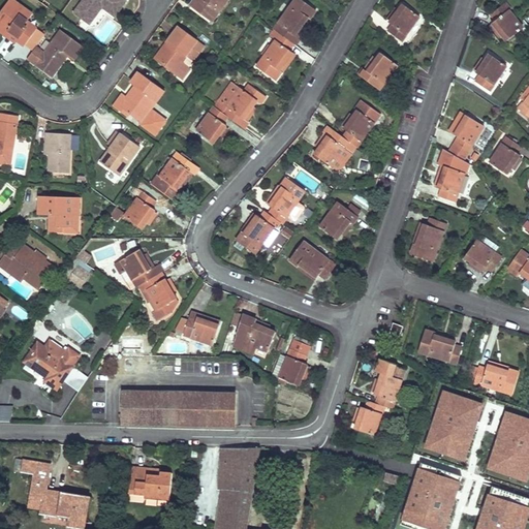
[(31,12),(13,0),(7,0),(0,10),(0,31),(2,29),(17,39),(16,41),(22,47),(36,28),(27,21),(31,12)]
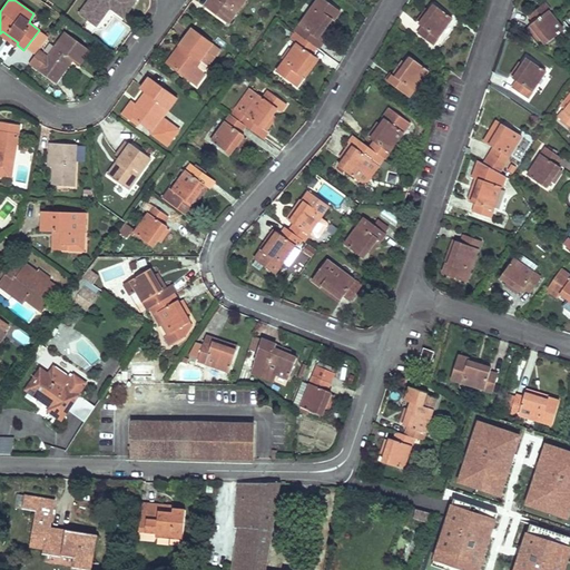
[(102,18),(111,6),(125,16),(136,0),(88,0),(85,6),(102,18)]
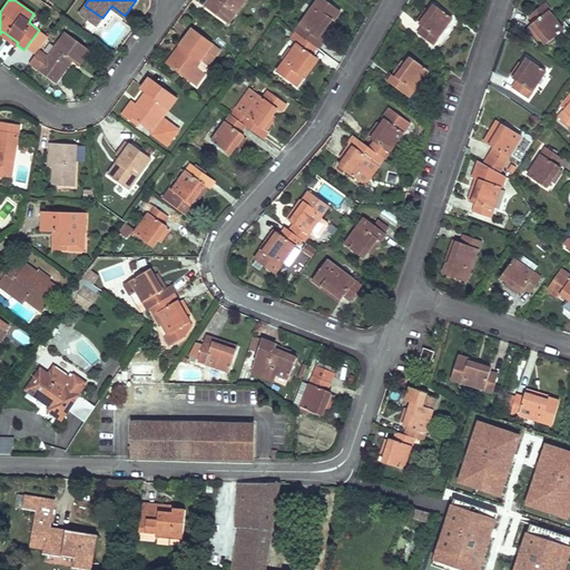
[(217,12),(224,17),(229,21),(244,0),(208,0),(207,2),(218,10),(217,12)]
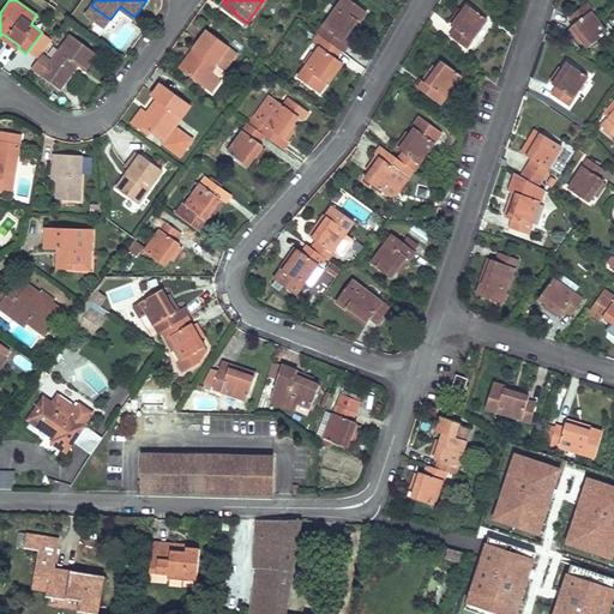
[(325,37),(333,43),(338,36),(343,40),(359,19),(360,20),(367,11),(353,0),(341,0),(318,32),(325,37)]
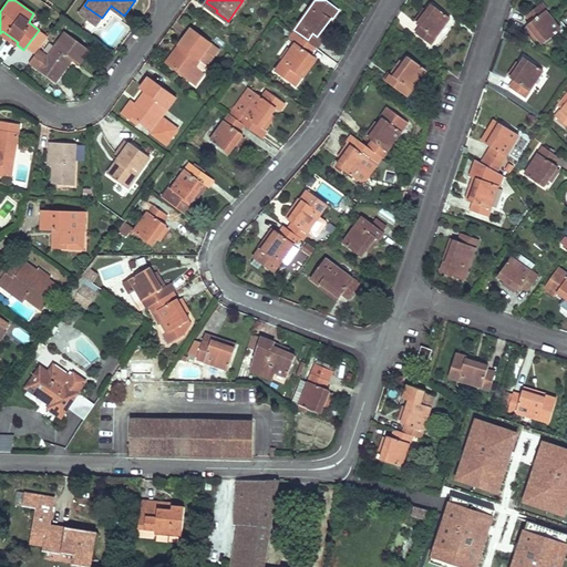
[(206,2),(205,3),(216,12),(217,10),(206,2)]
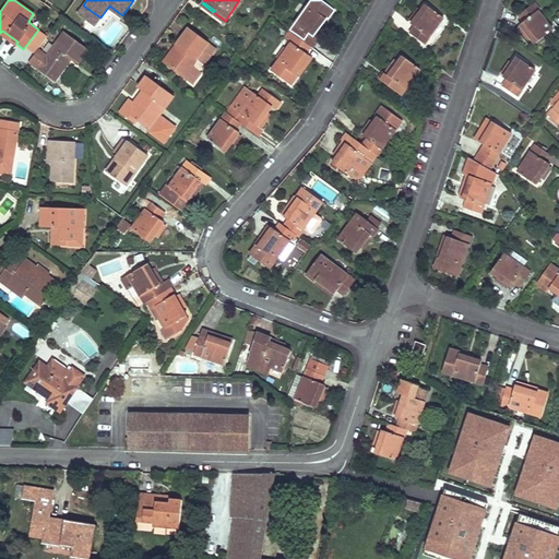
[(411,32),(417,37),(424,42),(443,16),(426,3),(423,8),(412,22),(411,23),(415,26),(411,32)]
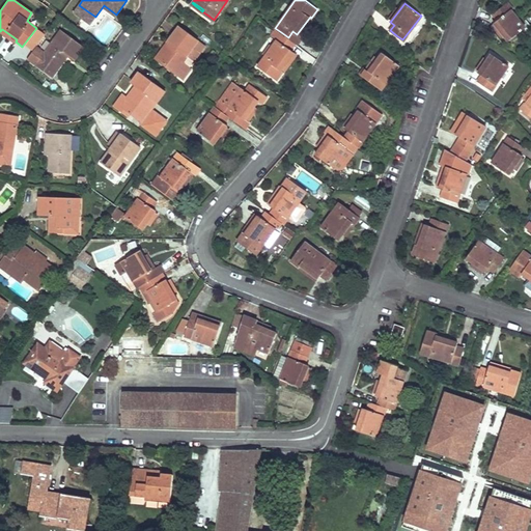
[(496,22),(502,30),(505,34),(508,39),(524,26),(505,3),(494,11),(498,19),(495,21),(496,22)]
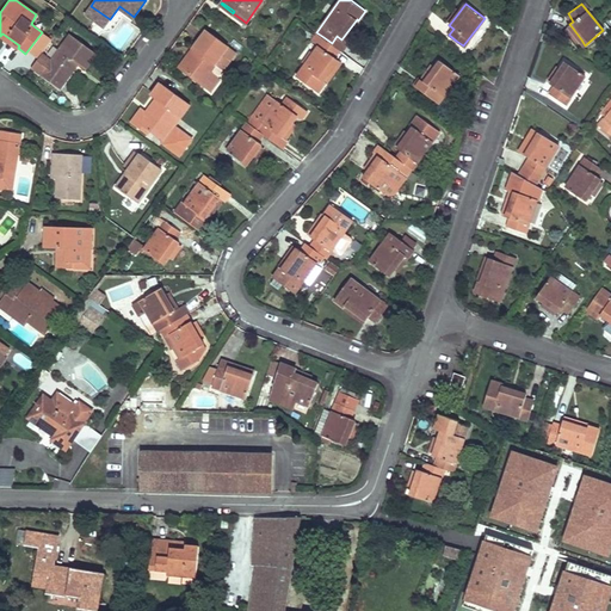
[(105,26),(110,19),(91,6),(86,13),(105,26)]
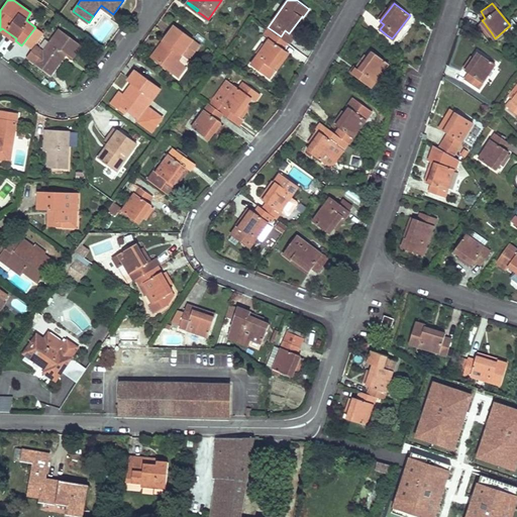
[(381,20),(391,7),(389,5),(379,17),(381,20)]
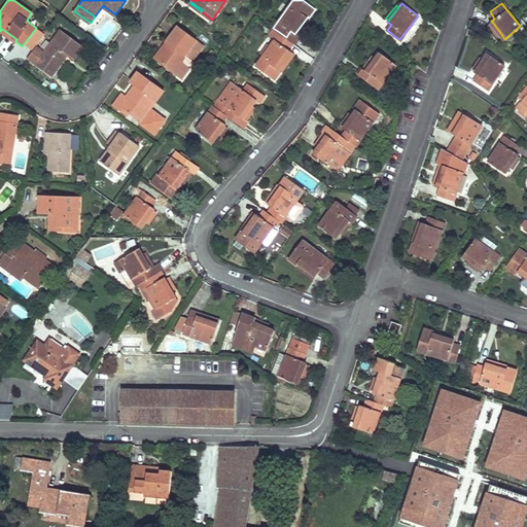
[(308,16),(294,34),(299,37),(312,20),(309,18),(308,16)]
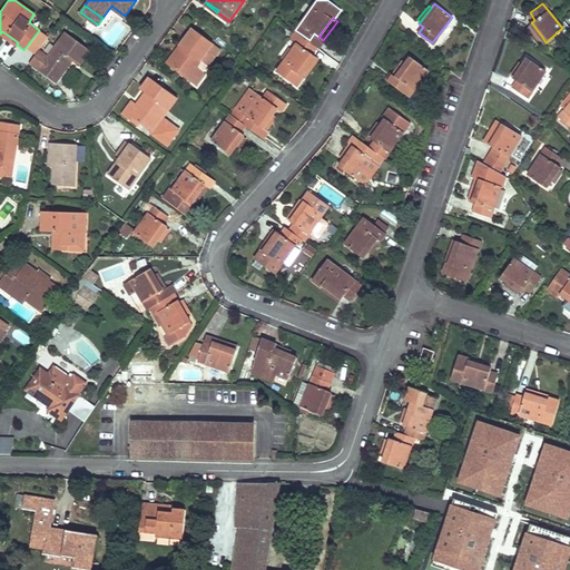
[(539,32),(532,23),(529,27),(539,39),(542,37),(539,32)]
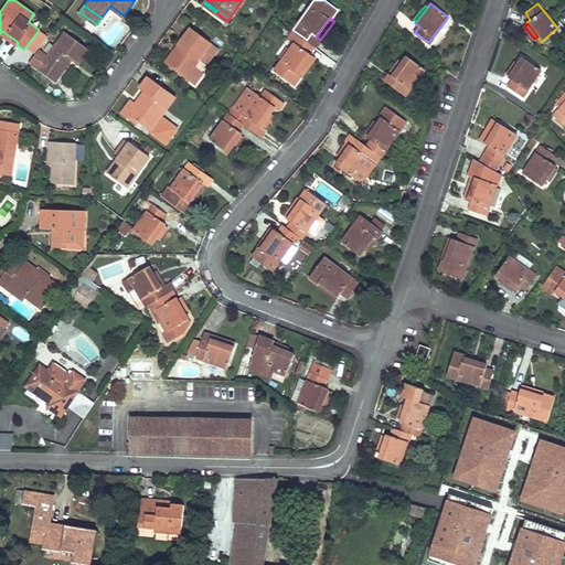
[(217,48),(190,28),(179,43),(181,45),(168,63),(196,83),(204,73),(194,66),(199,60),(206,64),(217,48)]
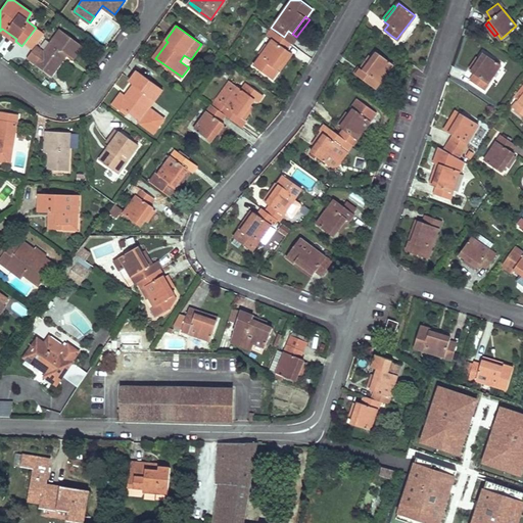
[(286,47),(290,41),(284,37),(277,32),(271,28),(267,33),(273,38),(254,63),(272,77),(278,68),(276,66),(289,49),(286,47)]
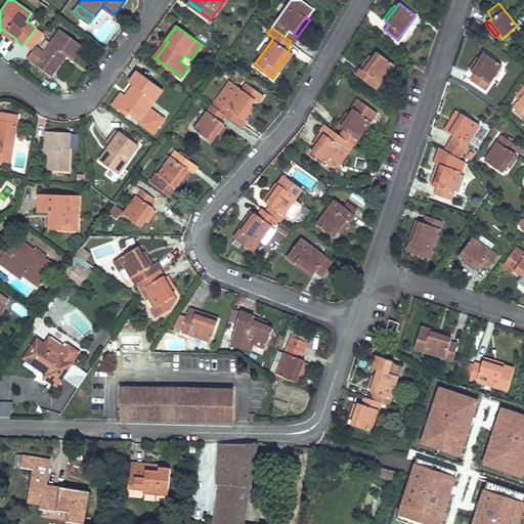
[(16,39),(2,29),(0,31),(0,32),(13,42),(15,41),(16,39)]
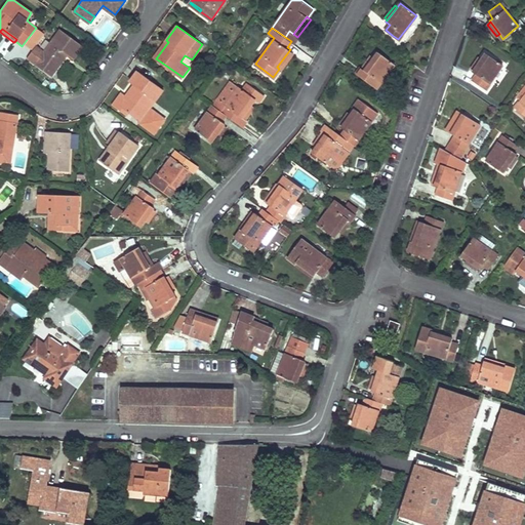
[(68,54),(70,55),(72,57),(82,46),(61,29),(34,63),(50,75),(68,54)]
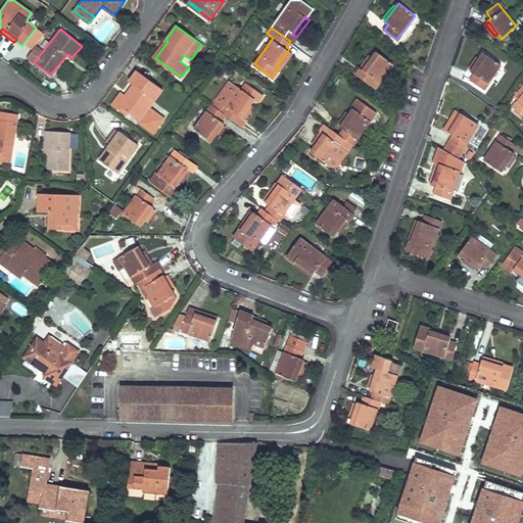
[(168,42),(165,40),(154,57),(155,58),(168,42)]
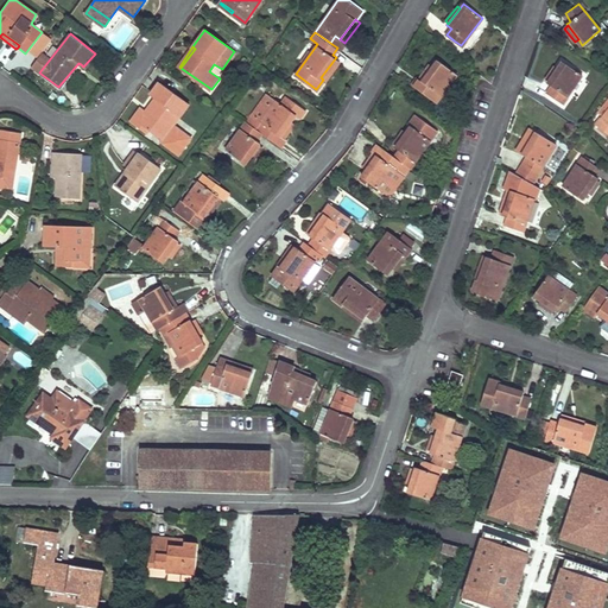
[(327,81),(341,61),(336,57),(321,77),(323,80),(327,81)]
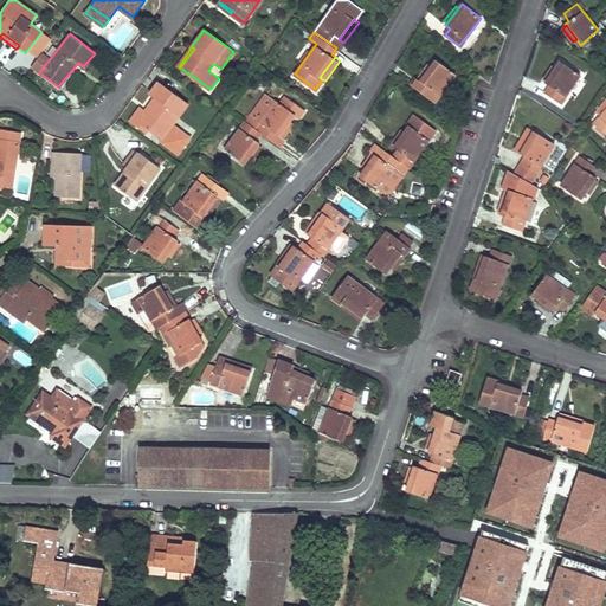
[(434,101),(456,73),(438,59),(433,65),(423,79),(420,82),(414,77),(411,83),(434,101)]
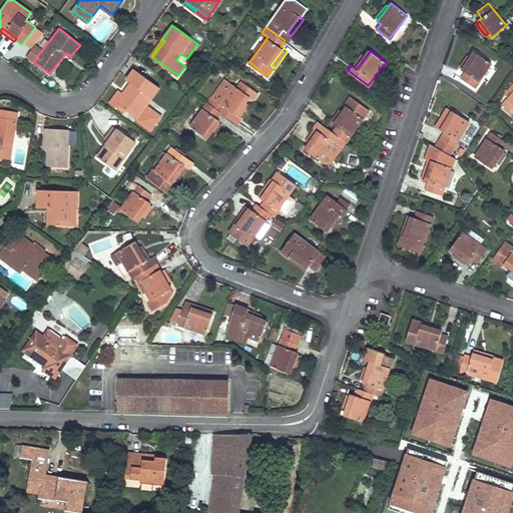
[(462,77),(468,82),(475,86),(491,63),(475,51),(471,56),(463,68),(462,69),(466,72),(462,77)]
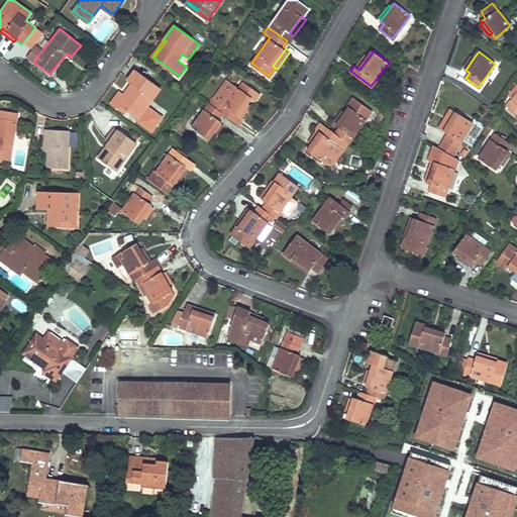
[(360,68),(370,56),(367,53),(357,65),(360,68)]
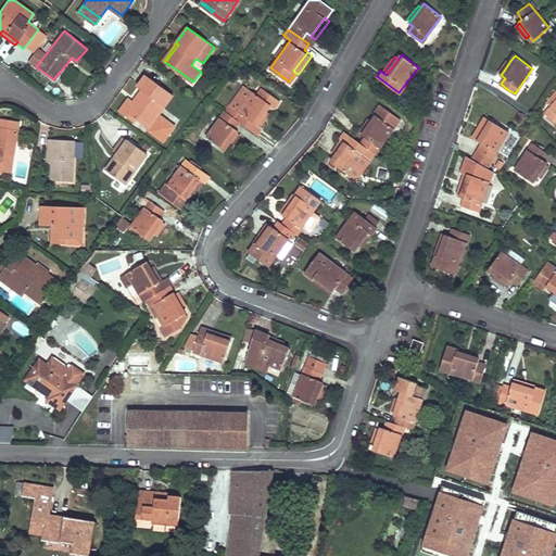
[(502,74),(510,61),(508,59),(498,72),(502,74)]
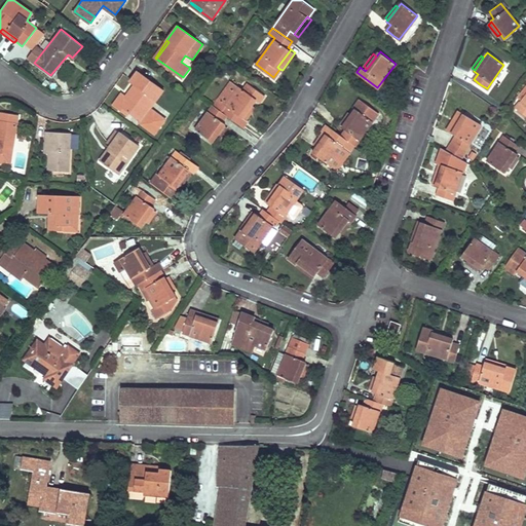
[(121,105),(132,112),(142,120),(164,89),(140,71),(132,81),(137,84),(121,105)]
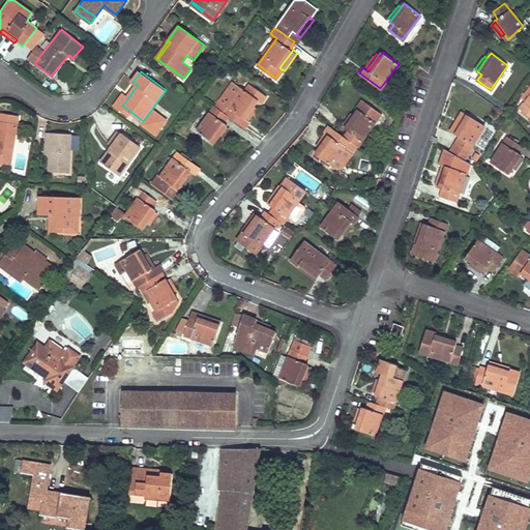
[(219,98),(228,105),(240,87),(232,81),(219,98)]
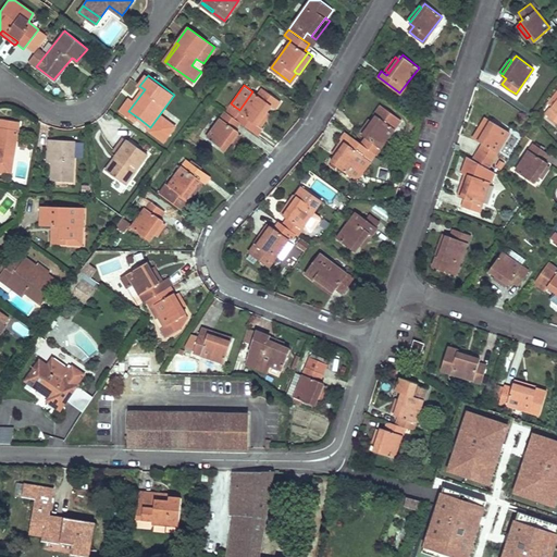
[(275,108),(281,100),(263,87),(258,94),(254,90),(239,110),(231,103),(225,110),(226,111),(234,116),(240,121),(249,128),(254,122),(257,124),(258,122),(268,109),(271,104),(275,108)]
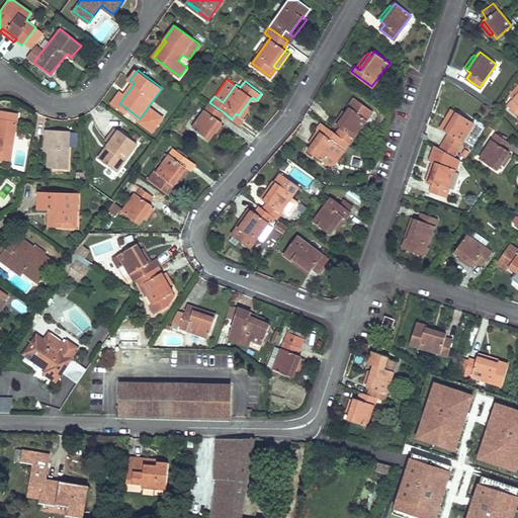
[(517,92),(508,104),(517,112),(517,92)]
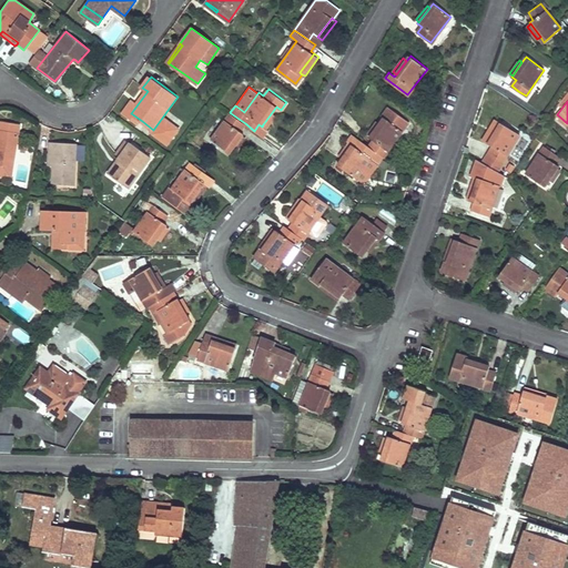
[(384,156),(408,122),(388,107),(382,115),(385,118),(381,123),(372,137),(371,138),(373,140),(369,145),(383,155),(384,156)]
